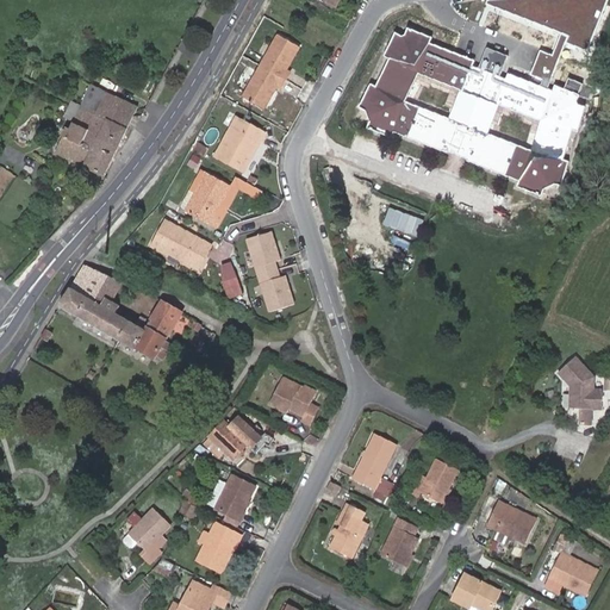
[(390,137),(392,131),(446,153),(446,150),(466,159),(465,160),(517,180),(516,186),(540,195),(542,190),(553,184),(560,186),(567,161),(561,159),(571,129),(576,131),(584,107),(573,104),(577,94),(554,86),(552,91),(506,74),(505,79),(471,66),(473,61),(428,43),(430,38),(406,27),(404,33),(400,36),(394,32),(383,56),(388,58),(375,87),(369,83),(358,106),(365,111),(368,122),(366,128),(390,137)]
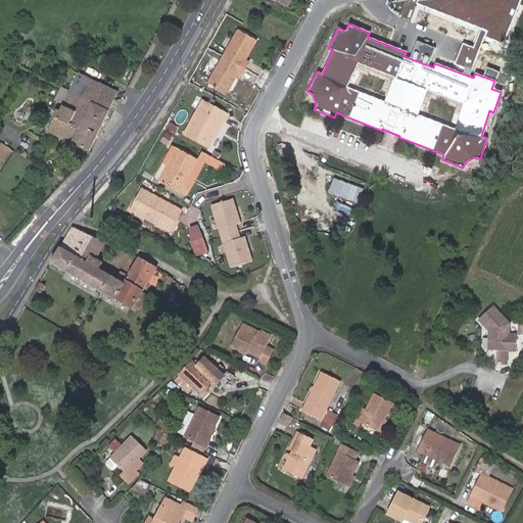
[(236,30),(221,58),(245,72),(249,64),(244,62),(256,41),(236,30)]
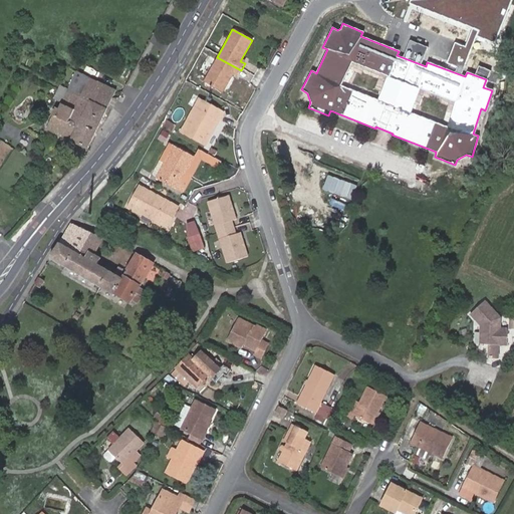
[(490,54),(476,49),(472,61),(485,67),(490,54)]
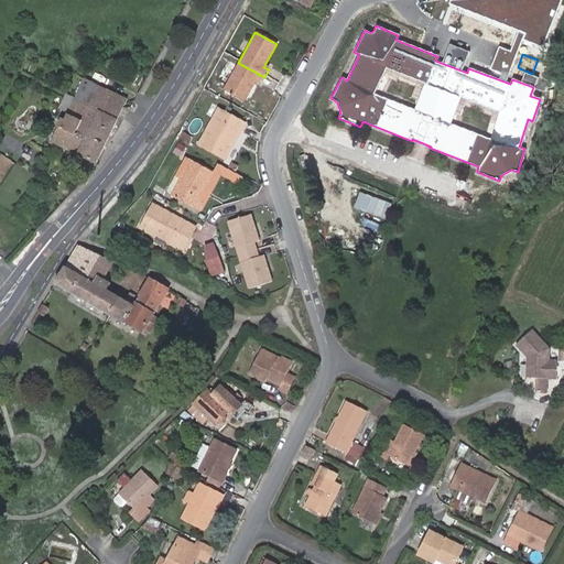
[(264,77),(238,63),(224,89),(245,101),(256,82),(261,85),(264,77)]
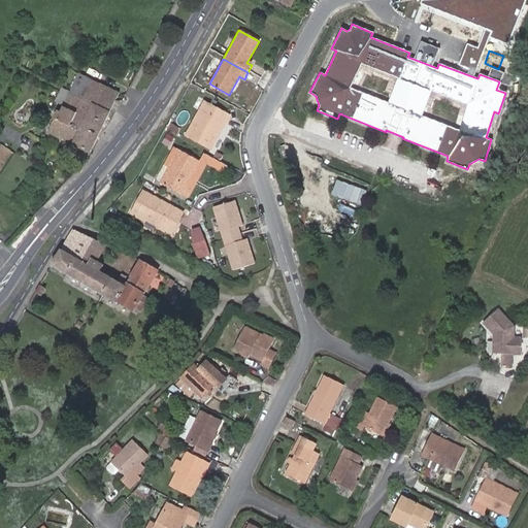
[(47,134),(71,145),(80,129),(86,131),(88,127),(73,119),(76,111),(92,81),(90,79),(79,74),(63,105),(60,112),(57,111),(47,134)]
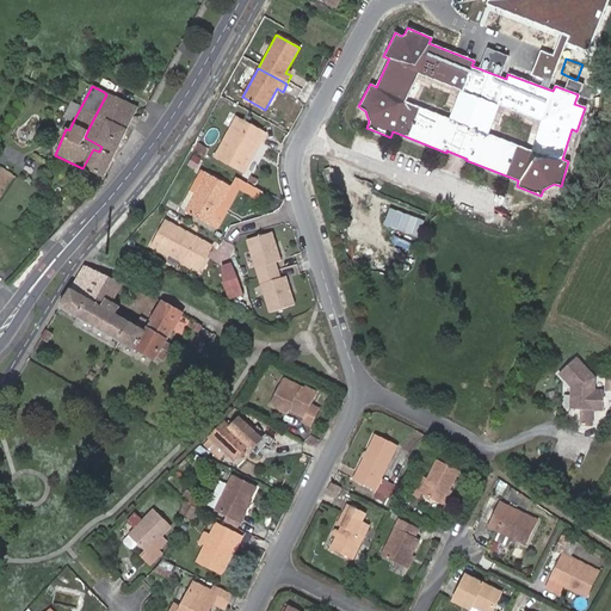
[(117,149),(121,150),(130,131),(111,122),(122,100),(106,94),(88,129),(99,135),(98,140),(104,142),(117,149)]
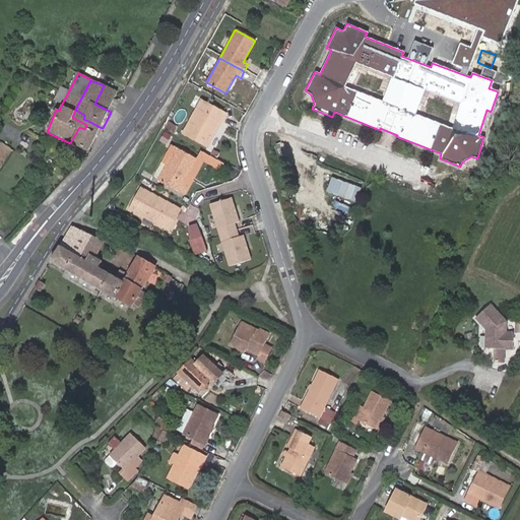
[(216,123),(220,126),(225,117),(200,104),(182,137),(207,150),(213,139),(209,137),(216,123)]
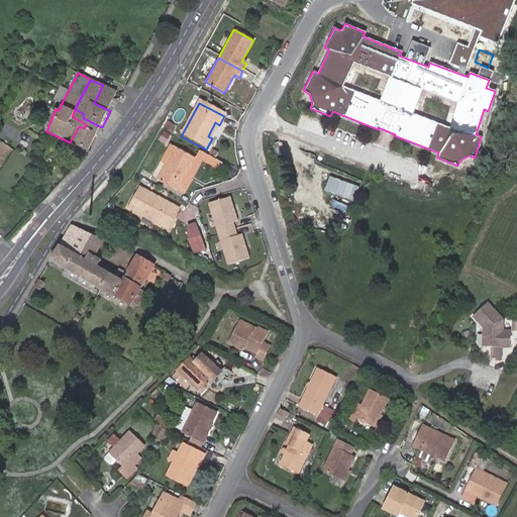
[(72,116),(86,124),(88,120),(83,118),(84,114),(75,109),(72,116)]
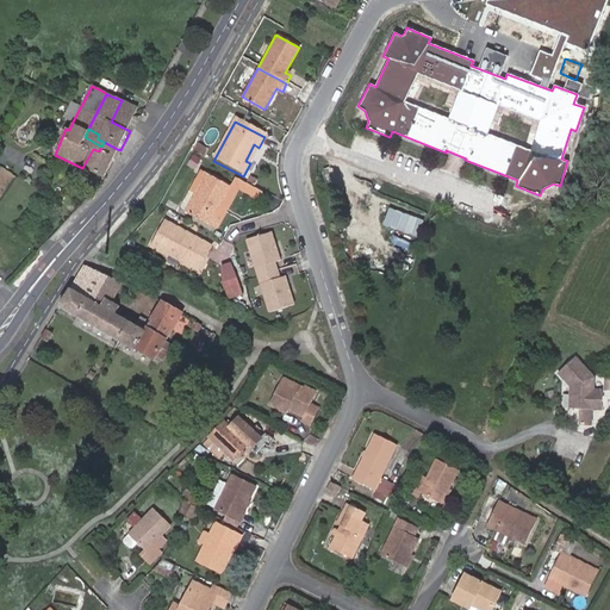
[(103,178),(117,149),(104,142),(101,147),(99,151),(93,149),(82,168),(103,178)]
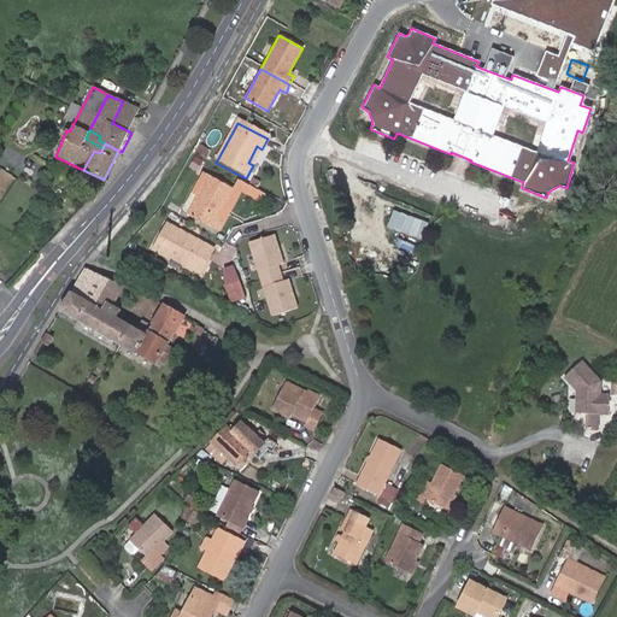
[(253,165),(262,150),(257,146),(248,163),(253,165)]
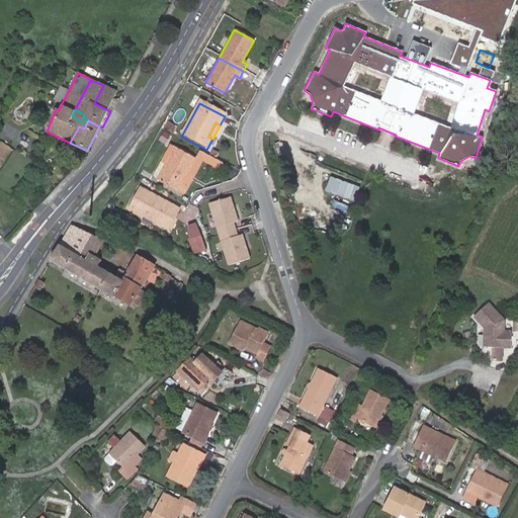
[(163,145),(167,137),(160,134),(156,142),(163,145)]
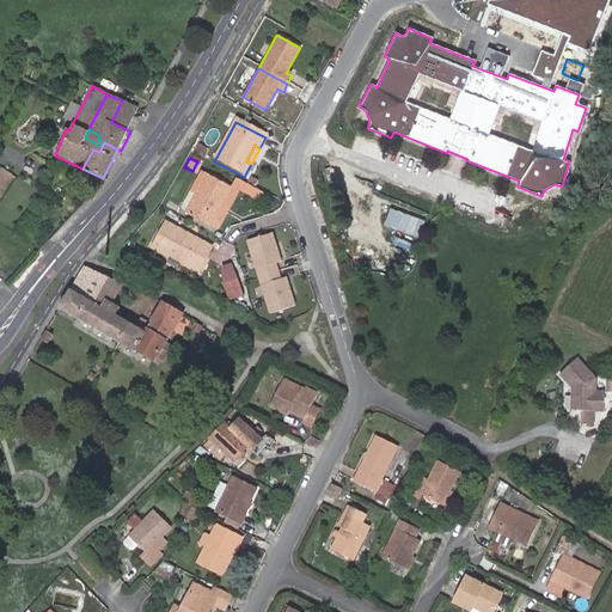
[(214,219),(230,191),(203,178),(193,199),(187,196),(179,209),(183,215),(213,231),(219,221),(214,219)]
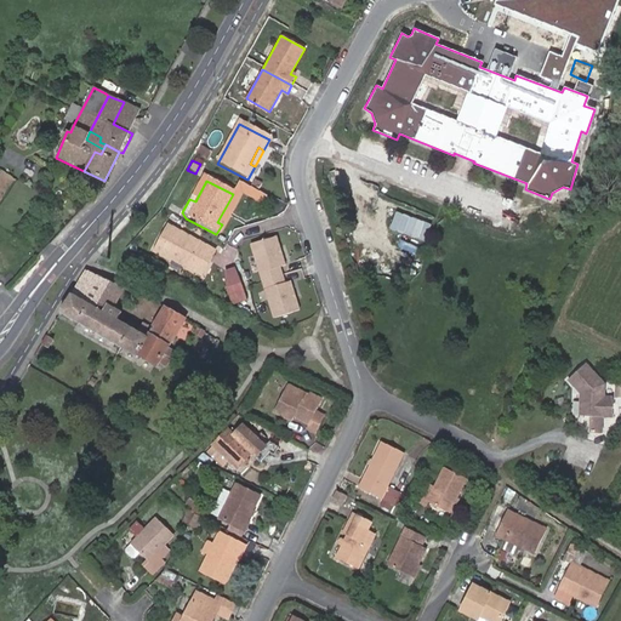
[(429,241),(436,223),(398,211),(392,229),(429,241)]
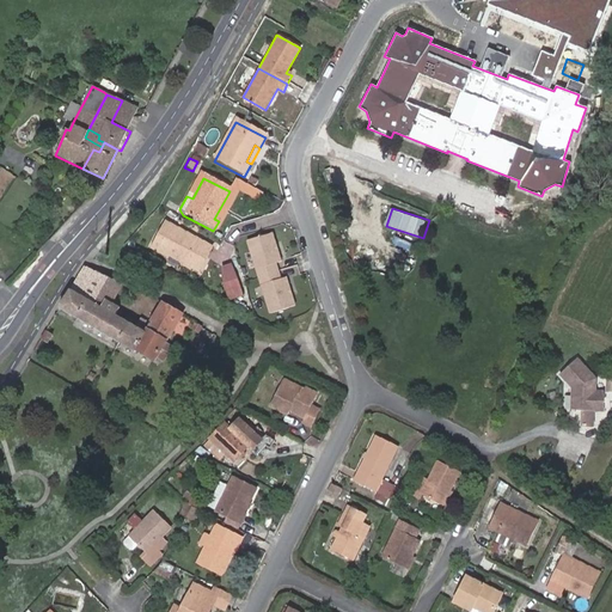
[(199,252),(209,258),(214,246),(164,220),(150,245),(191,267),(199,252)]
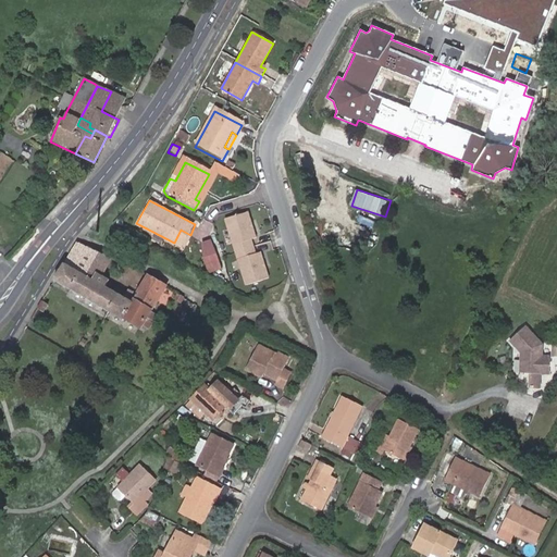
[(225,221),(245,287),(270,280),(262,257),(255,259),(249,242),(257,239),(249,213),(225,221)]
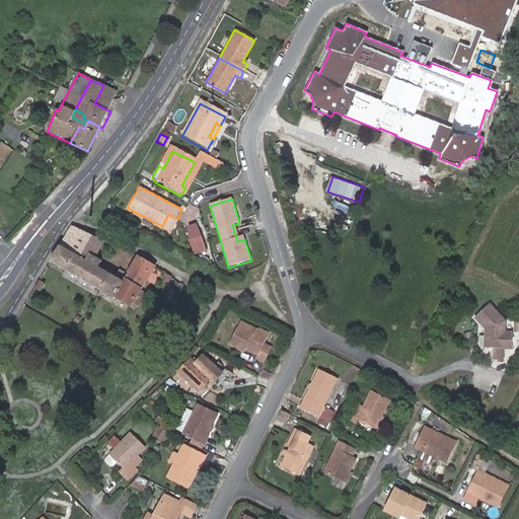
[(170,230),(177,219),(168,214),(162,226),(170,230)]
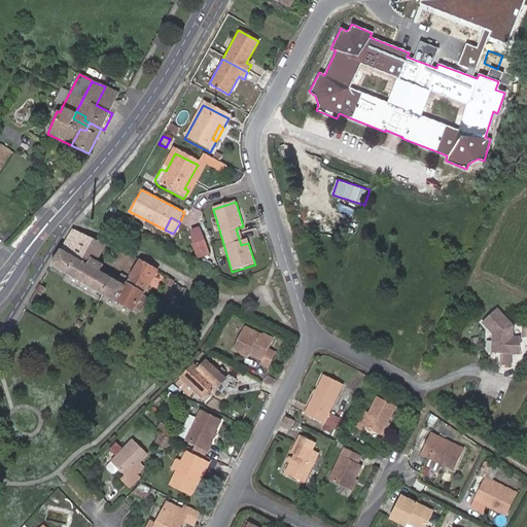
[(191,229),(200,258),(213,254),(205,225),(191,229)]
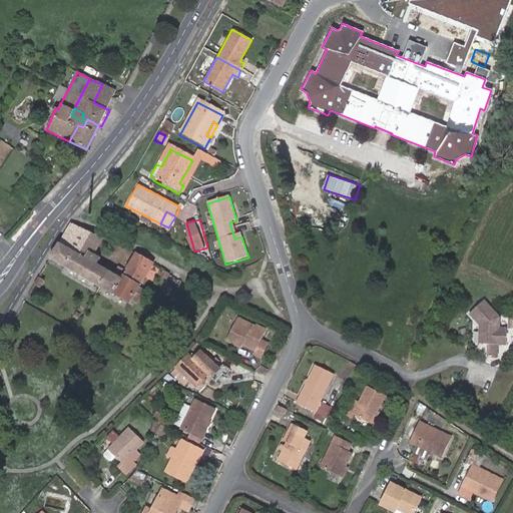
[(156,283),(158,281),(165,285),(169,278),(162,274),(163,273),(132,254),(120,276),(97,263),(100,257),(92,251),(99,239),(70,222),(49,259),(111,295),(127,304),(128,301),(140,308),(147,296),(136,290),(144,276),(156,283)]
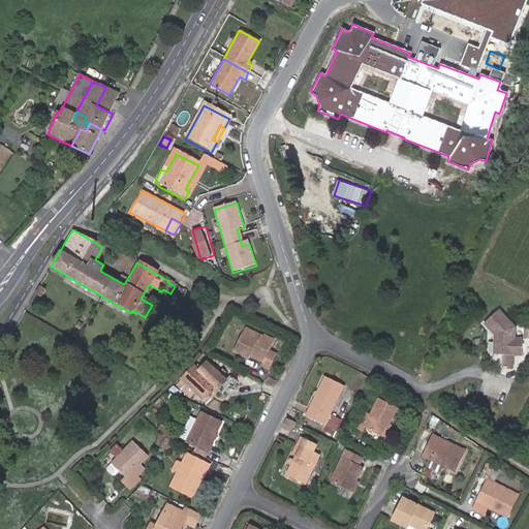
[(39,287),(35,293),(43,298),(48,292),(39,287)]
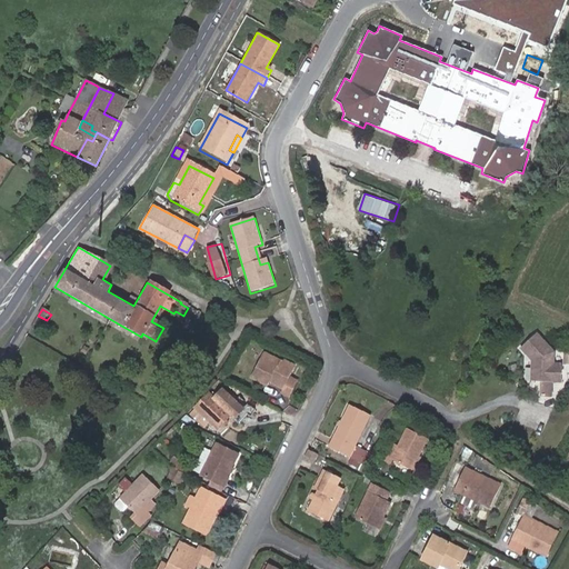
[(552,360),(535,341),(519,356),(532,370),(532,373),(530,375),(529,389),(559,390),(560,372),(551,372),(552,360)]
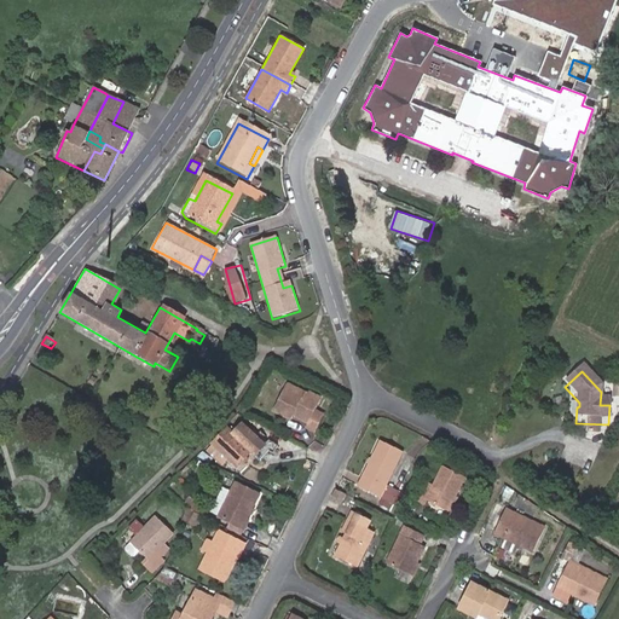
[(285,381),(283,388),(299,395),(301,388),(285,381)]
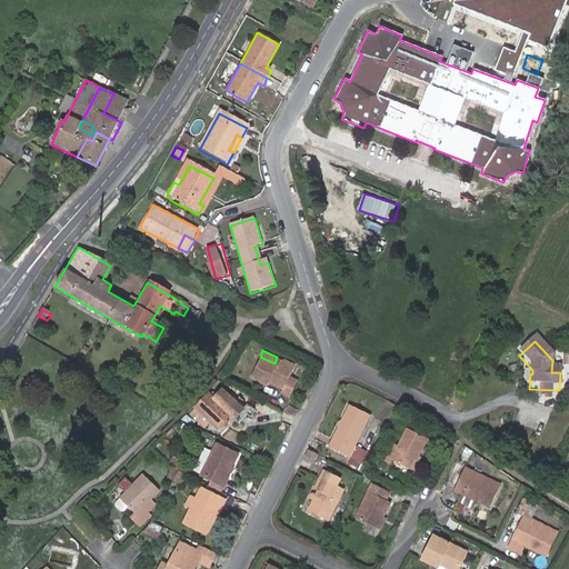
[(275,363),(260,357),(249,379),(263,386),(266,381),(279,387),(277,392),(289,398),(298,379),(288,373),(292,363),(277,357),(275,363)]
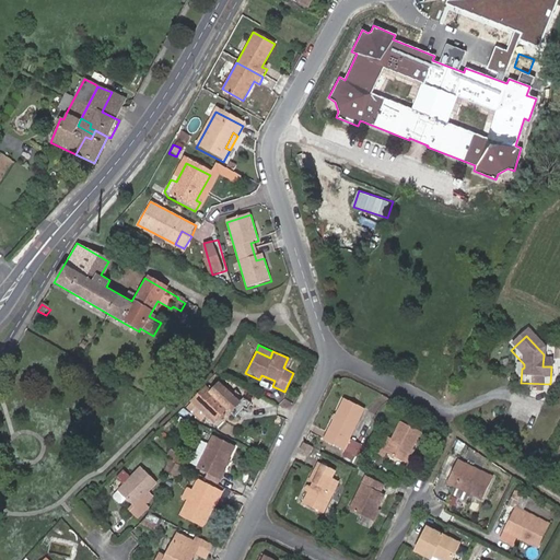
[(212,380),(203,388),(201,391),(188,403),(209,424),(221,412),(234,426),(245,415),(212,380)]
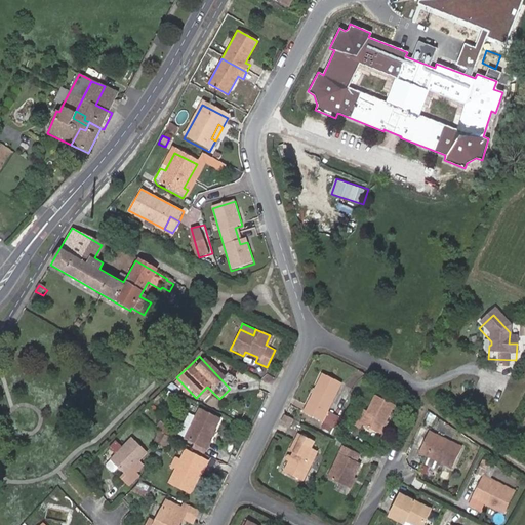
[(322,374),(304,412),(323,421),(330,426),(332,427),(337,416),(327,412),(340,382),(322,374)]
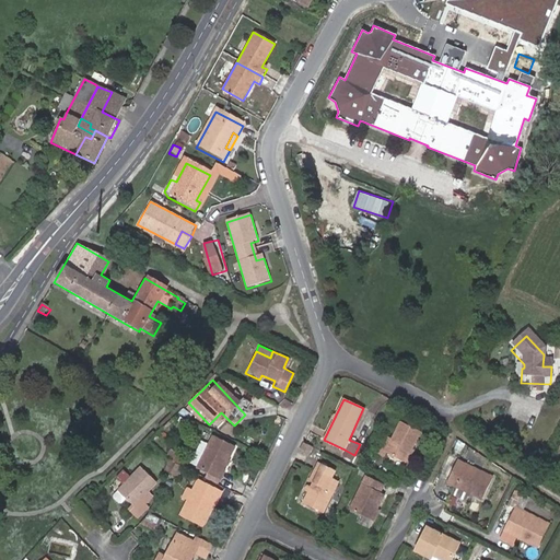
[(403,464),(419,433),(397,423),(389,440),(382,436),(373,454),(382,458),(384,455),(403,464)]
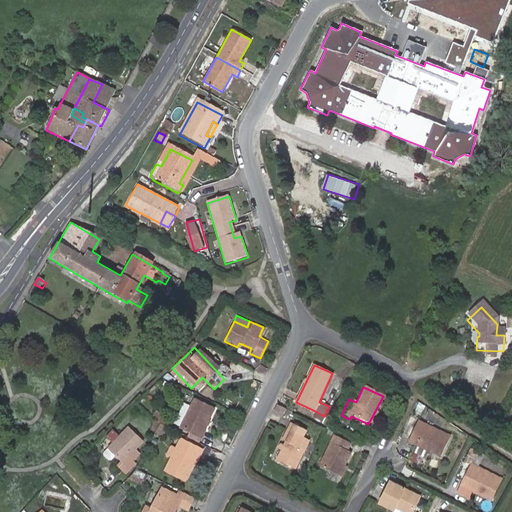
[(176,427),(175,428),(198,438),(201,431),(198,429),(208,408),(189,399),(176,427)]
